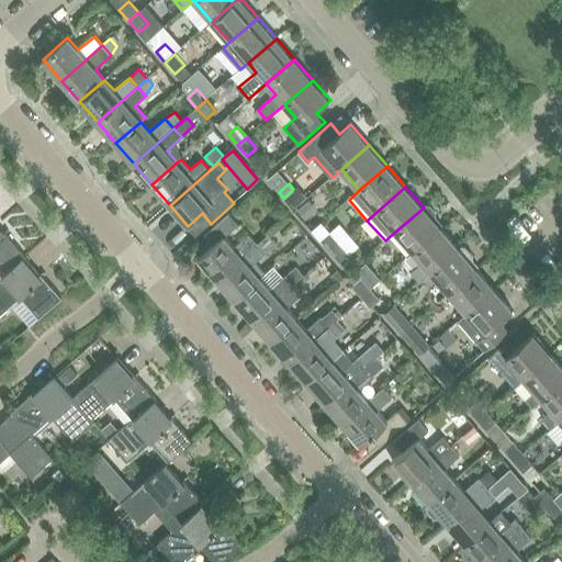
[(285,200),(294,211),(304,202),(294,191),(285,200)]
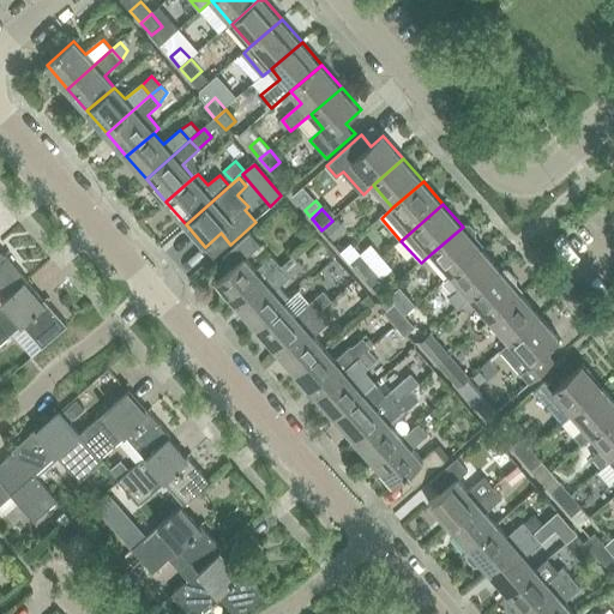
[(332,221),(321,230),(332,242),(343,233),(332,221)]
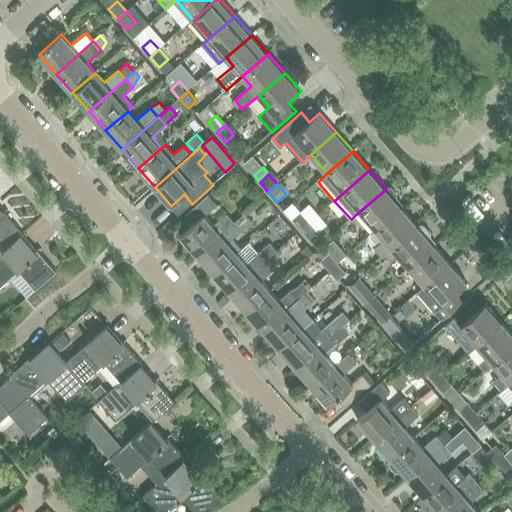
[(360,211),(377,230),(402,207),(395,199),(398,197),(398,193),(393,188),(389,188),(387,190),(386,189),(360,211)]
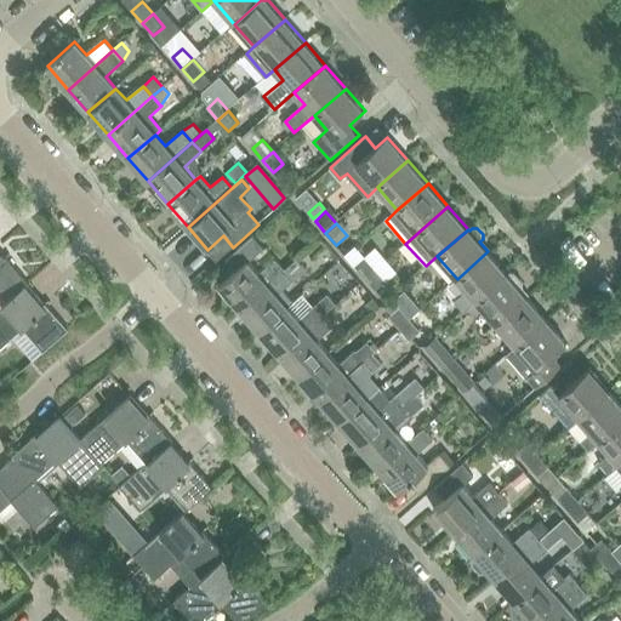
[(220,285),(240,308),(284,269),(275,260),(260,274),(248,262),(263,249),(254,238),(227,262),(235,272),(220,285)]
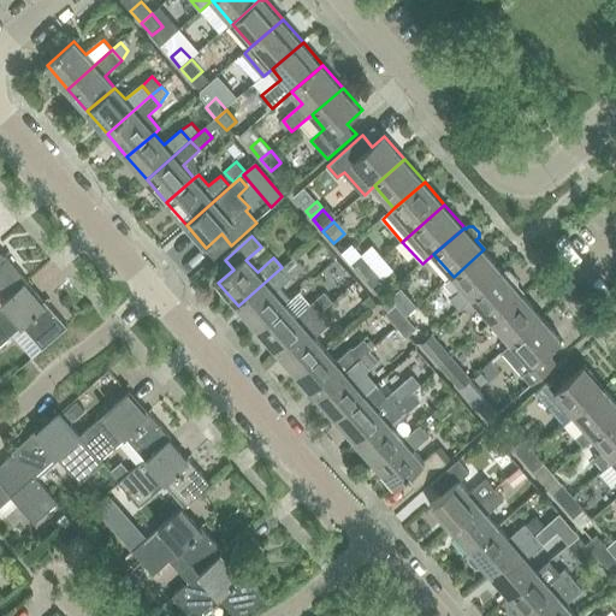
[(454,277),(473,298),(504,272),(484,249),(454,277)]
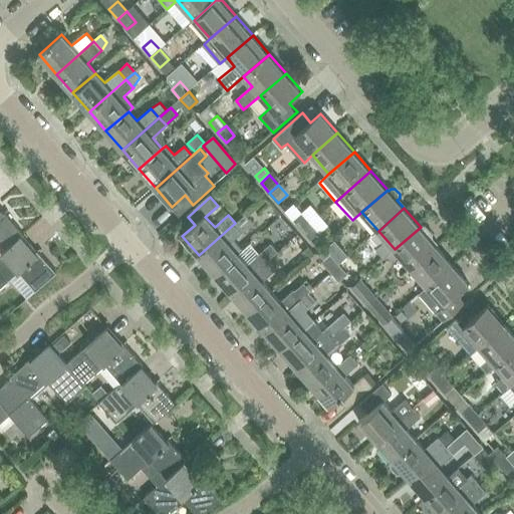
[(0,248),(2,251),(3,252),(22,235),(23,234),(4,212),(3,214),(0,210),(0,248)]
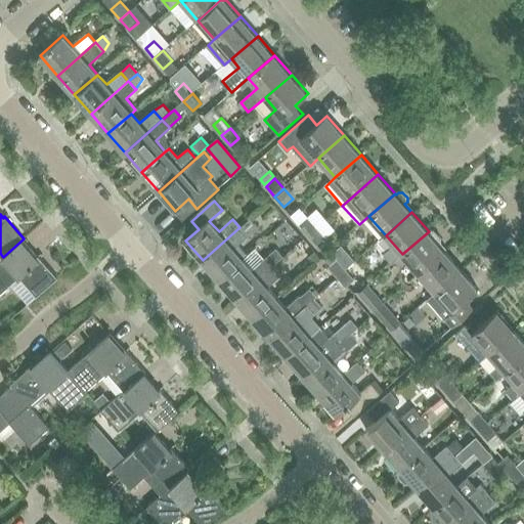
[(239,227),(203,260),(219,279),(243,259),(248,255),(239,246),(249,237),(247,235),(258,226),(251,218),(239,227)]
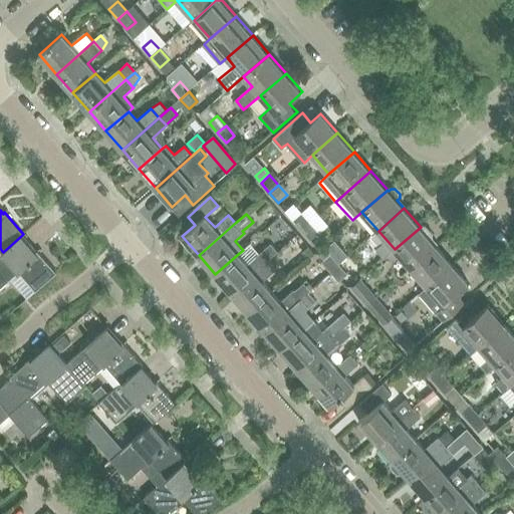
[(294,221),(302,231),(311,223),(303,214),(294,221)]
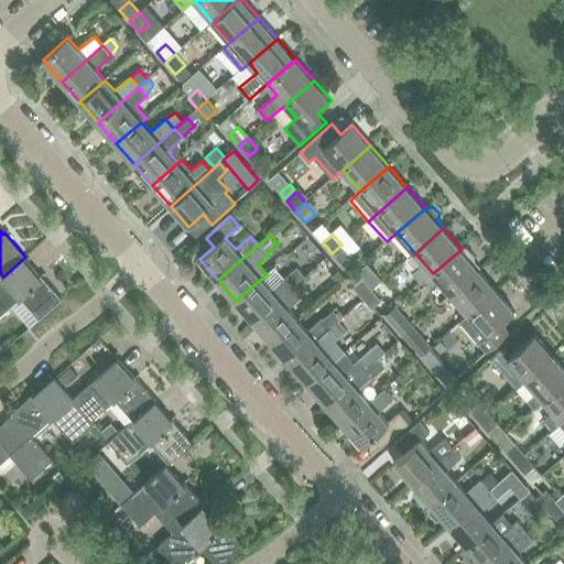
[(342,245),(332,253),(342,263),(350,256),(342,245)]
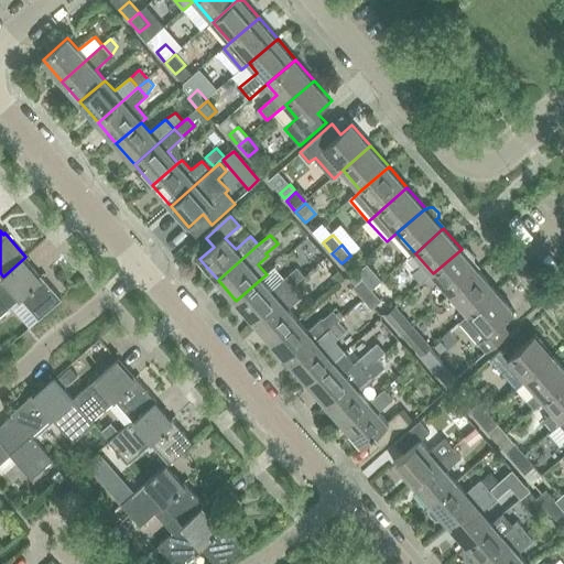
[(433,273),(452,294),(479,270),(474,263),(476,261),(477,257),(468,248),(465,247),(462,250),(462,249),(433,273)]
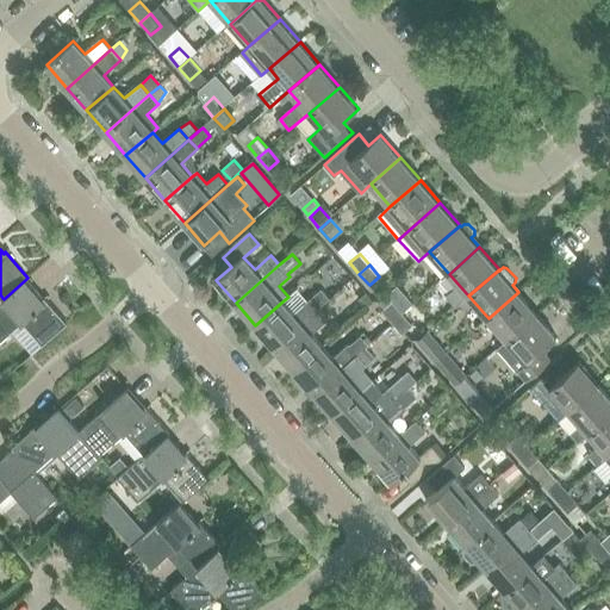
[(43,298),(26,279),(4,299),(2,298),(0,299),(0,340),(0,341),(23,322),(43,344),(68,323),(44,297),(43,298)]
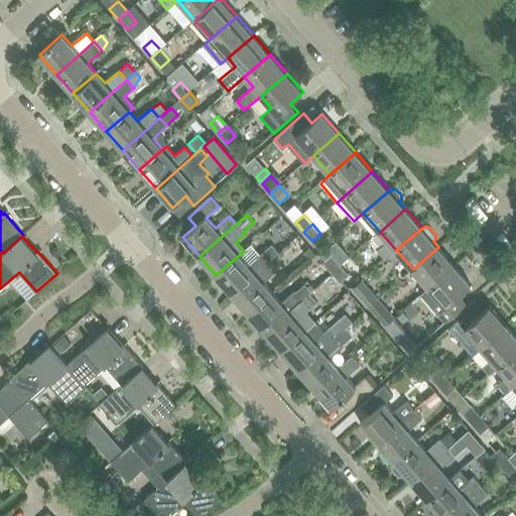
[(239,255),(216,275),(233,294),(269,262),(279,253),(272,245),(262,254),(249,266),(239,255)]
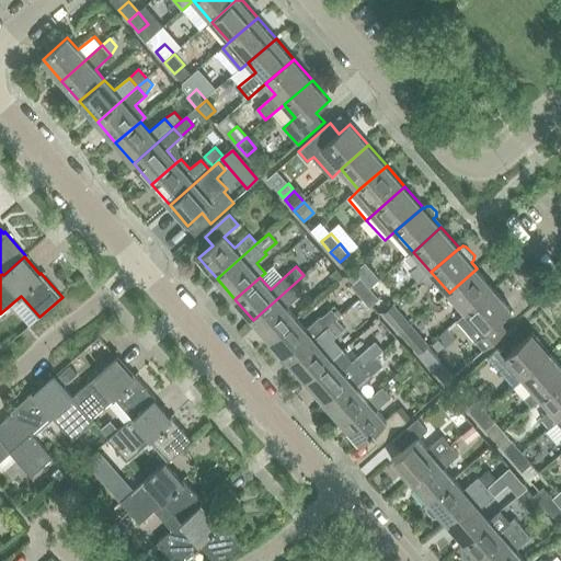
[(343,276),(341,274),(336,268),(329,275),(335,283),(343,276)]
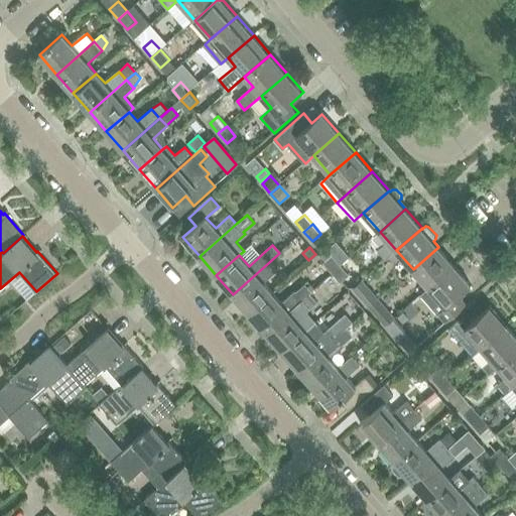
[(413,269),(429,288),(456,266),(438,247),(413,269)]
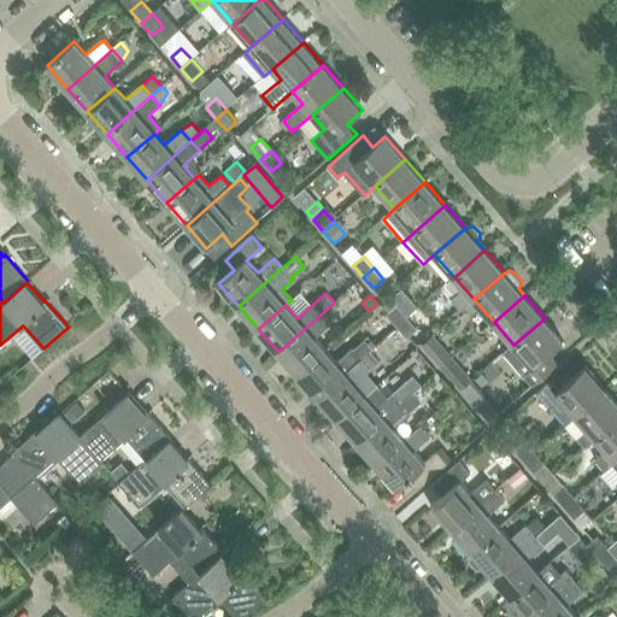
[(387,315),(398,327),(409,318),(398,306),(393,310),(387,315)]
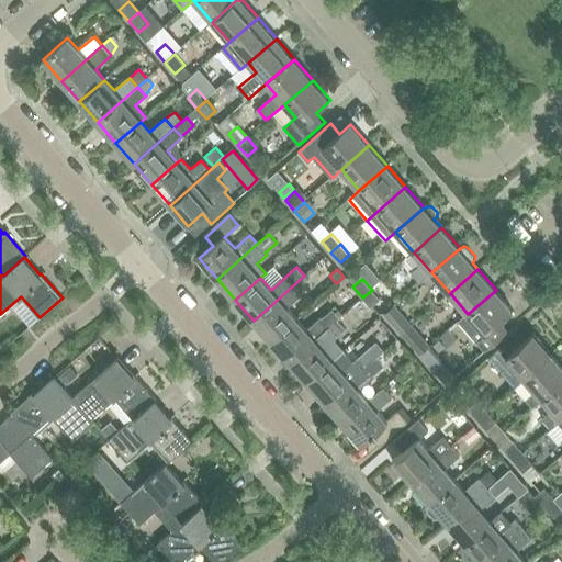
[(254,321),(271,341),(296,319),(288,310),(303,295),(293,285),(254,321)]
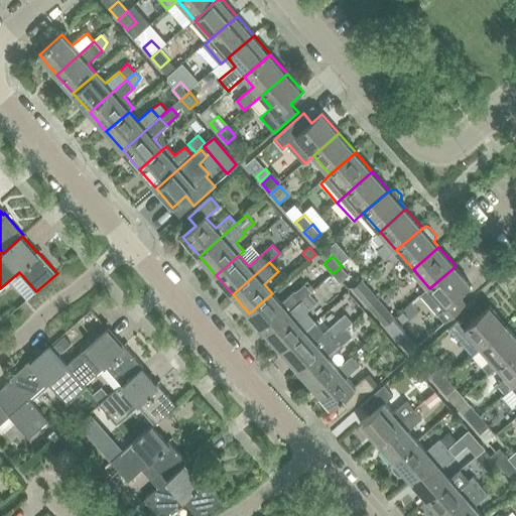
[(342,266),(333,273),(342,283),(350,275),(342,266)]
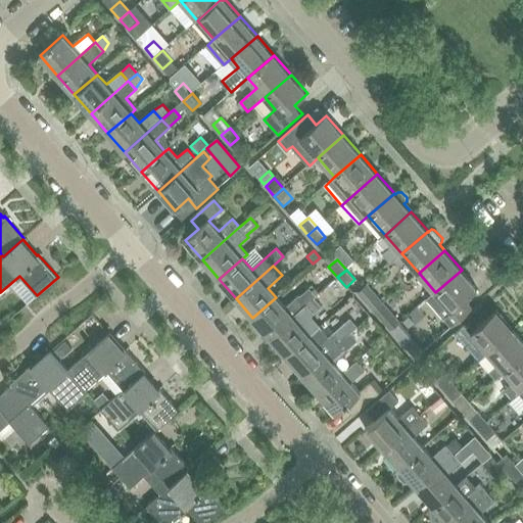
[(462,270),(435,292),(427,300),(450,327),(472,307),(466,301),(479,289),(462,270)]
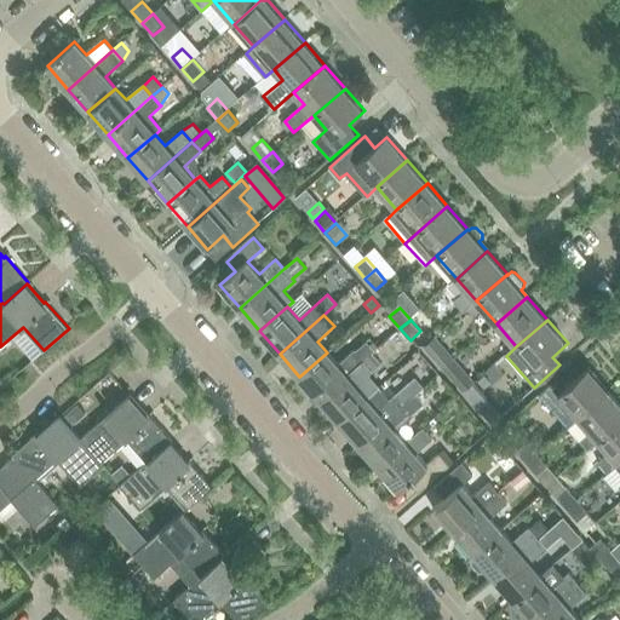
[(435,338),(425,346),(435,357),(446,369),(455,361),(445,349),(435,338)]
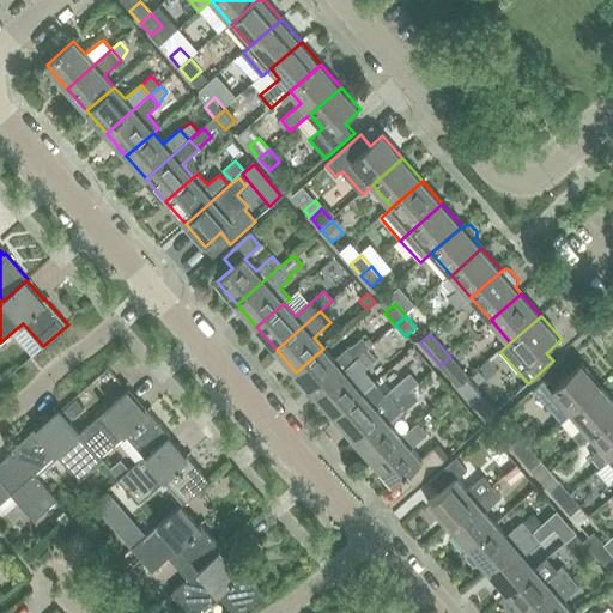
[(316,395),(368,350),(371,347),(363,338),(335,362),(323,349),(296,372),(316,395)]
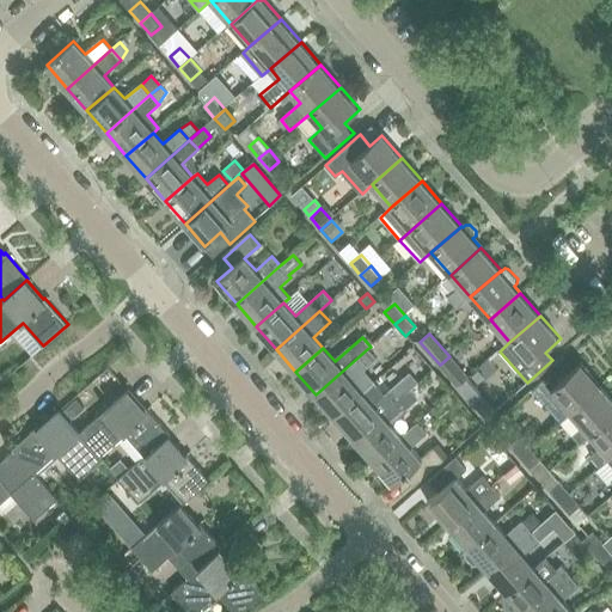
[(367,349),(316,395),(318,397),(335,417),(374,383),(365,371),(377,361),(367,349)]
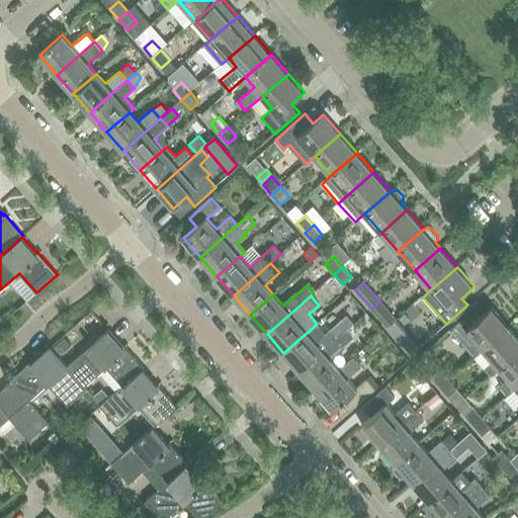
[(380,301),(372,309),(380,319),(389,328),(397,321),(390,312),(380,301)]
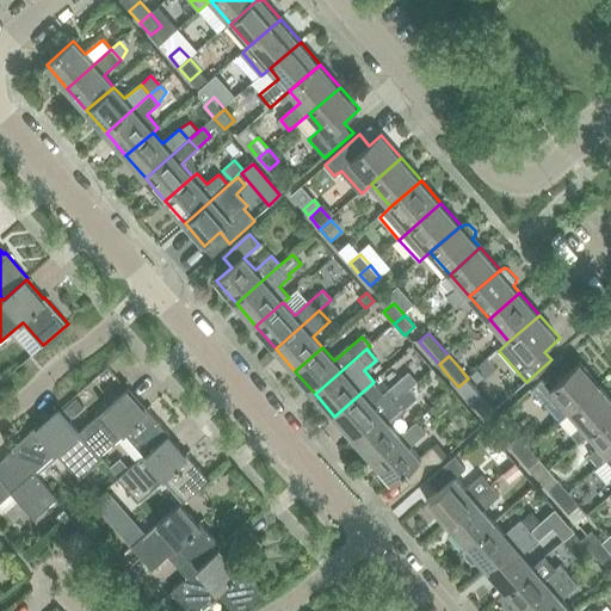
[(543,378),(531,389),(561,423),(571,413),(602,387),(581,363),(551,389),(543,378)]
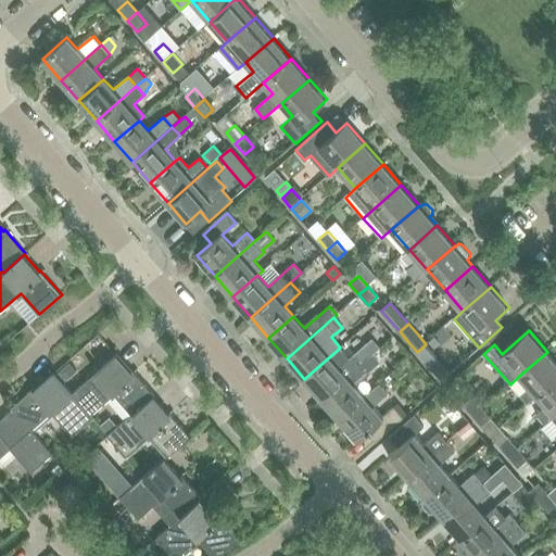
[(417,352),(427,362),(436,354),(426,344),(417,352)]
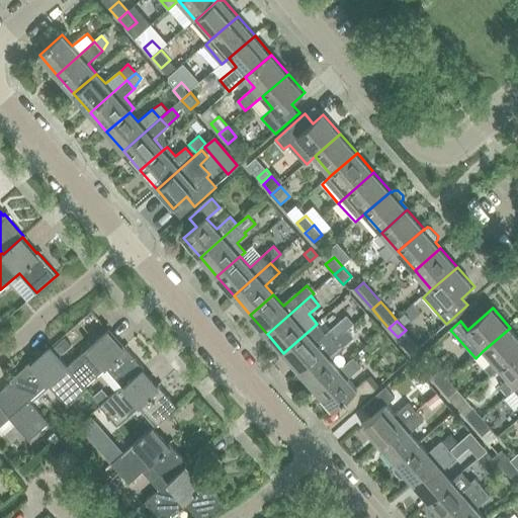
[(317,324),(283,353),(288,358),(300,372),(338,339),(348,331),(349,330),(344,324),(341,326),(337,326),(326,335),(317,324)]
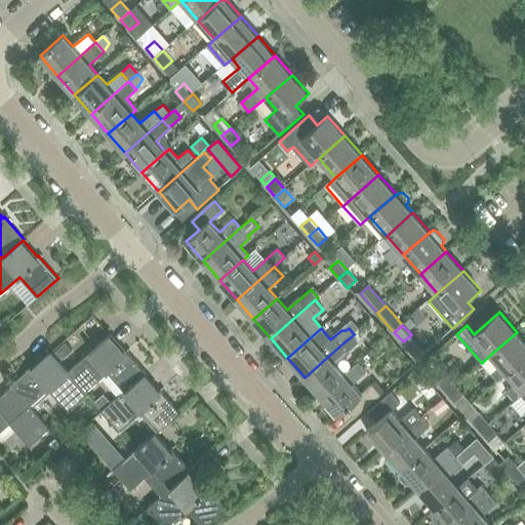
[(497,382),(508,374),(524,358),(524,341),(517,332),(490,355),(499,365),(489,373),(497,382)]
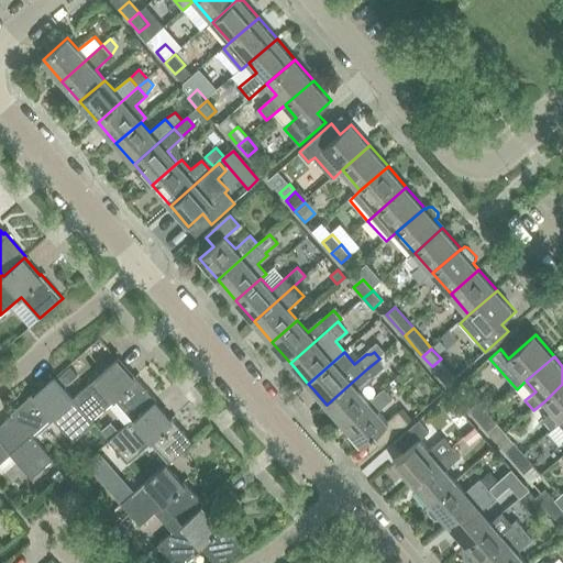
[(118,360),(74,398),(91,418),(114,398),(133,419),(134,420),(155,403),(156,400),(135,376),(133,377),(118,360)]
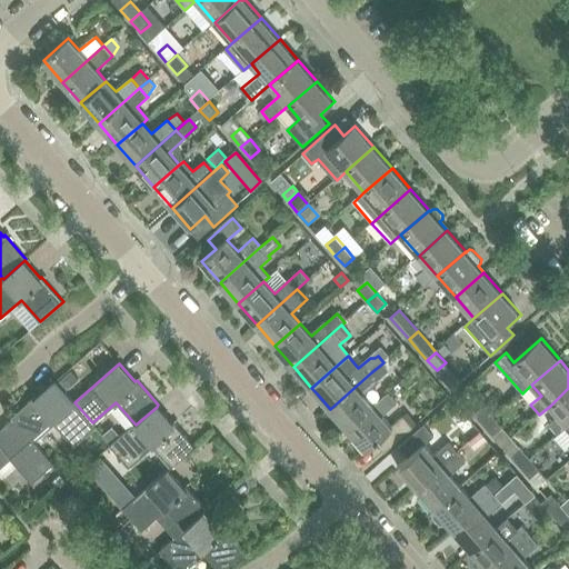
[(382,363),(371,372),(378,381),(389,371),(382,363)]
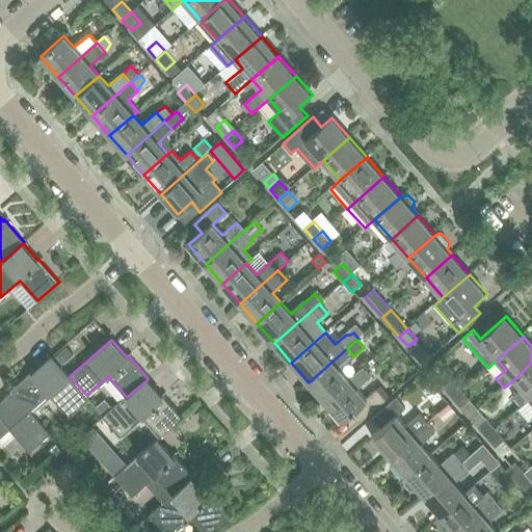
[(67,346),(54,357),(60,365),(73,354),(67,346)]
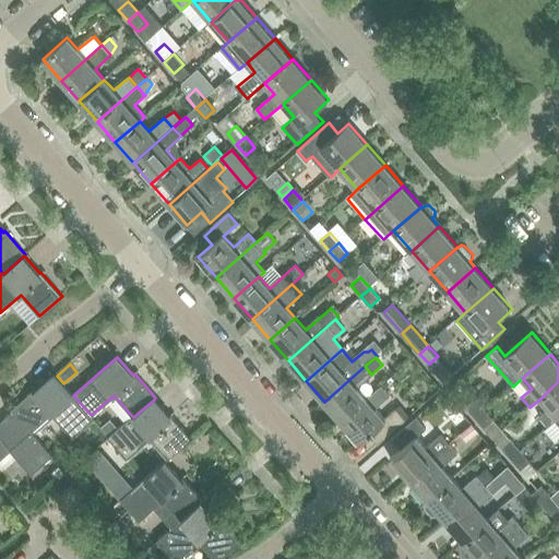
[(324,402),(342,421),(367,400),(357,389),(372,375),(371,375),(365,366),(324,402)]
